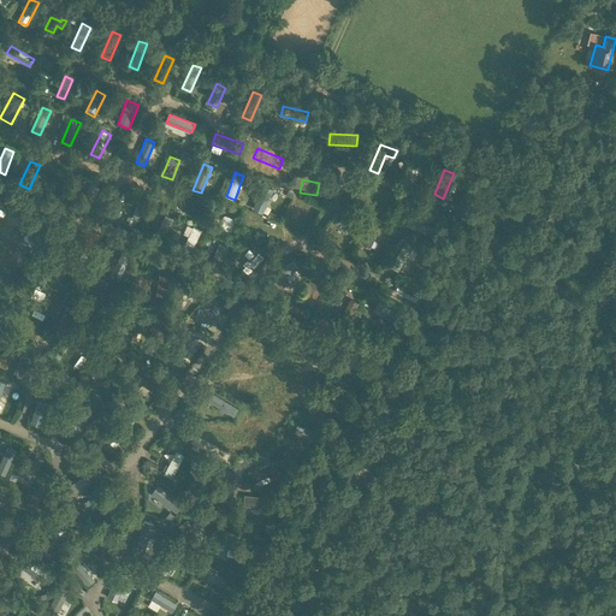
[(90,184),(81,202),(89,207),(99,189),(90,184)]
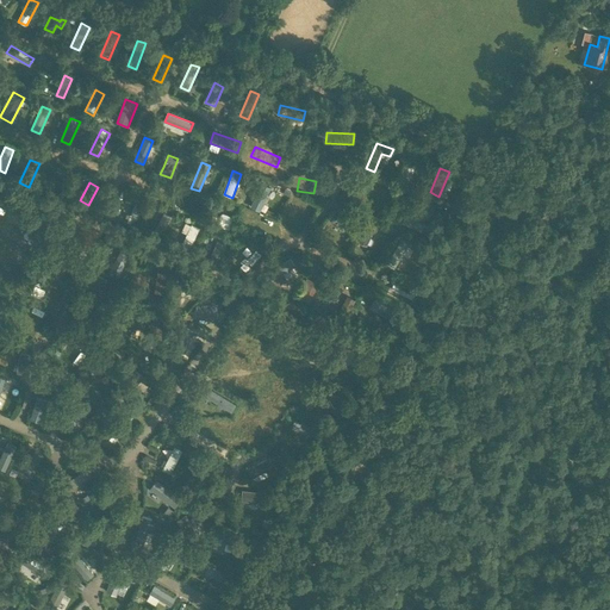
[(261,184),(250,205),(260,210),(271,187),(261,184)]
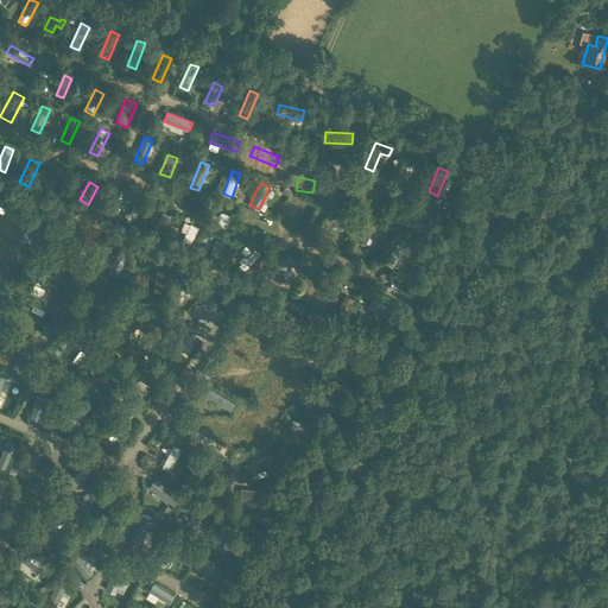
[(287,196),(278,217),(285,221),(296,200),(287,196)]
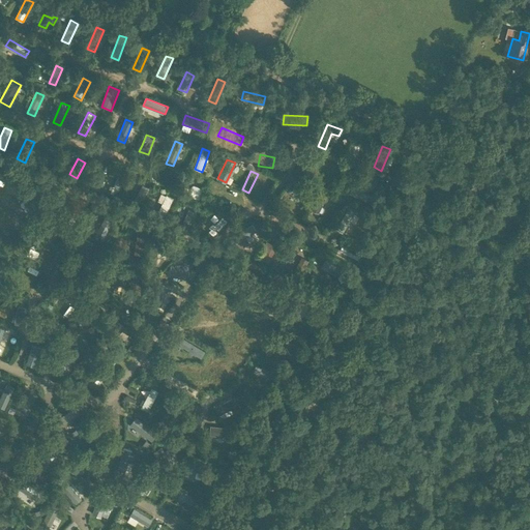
[(118,177),(113,188),(119,193),(125,180),(118,177)]
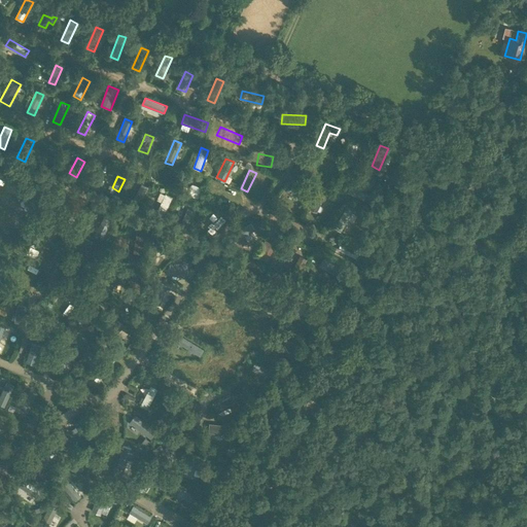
[(184,185),(186,190),(196,188),(194,182),(184,185)]
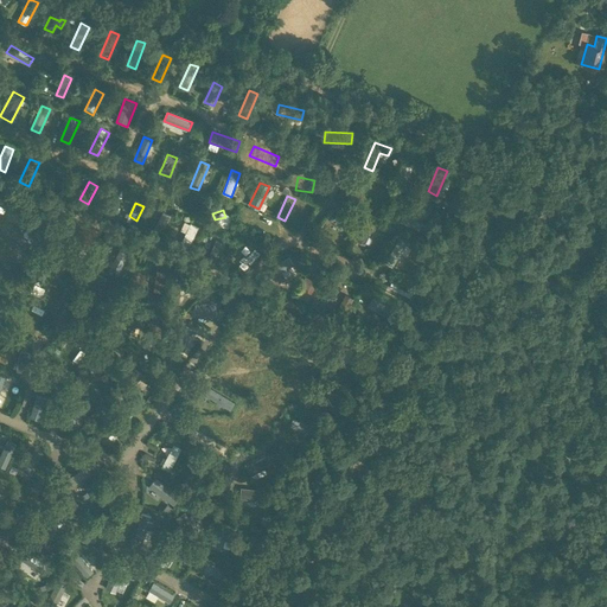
[(164,212),(154,231),(161,235),(172,216),(164,212)]
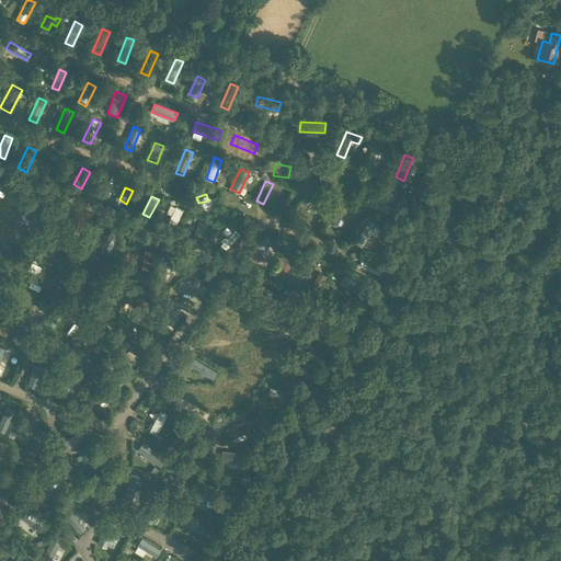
[(311,197),(308,203),(324,212),(328,206),(311,197)]
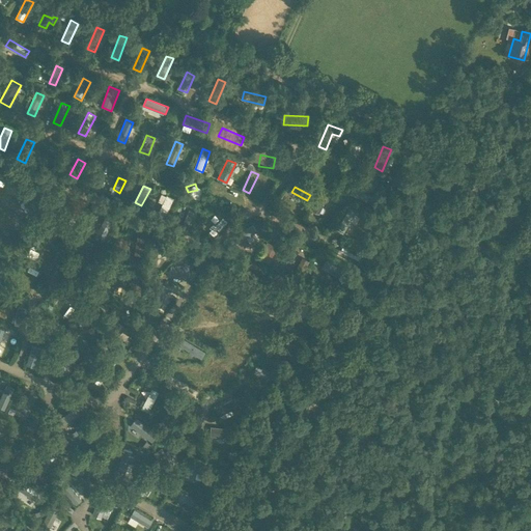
[(166,196),(159,213),(165,216),(173,199),(166,196)]
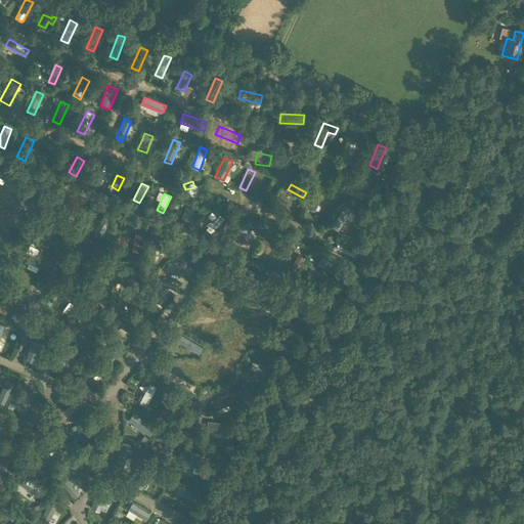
[(315,193),(308,208),(314,211),(321,197),(315,193)]
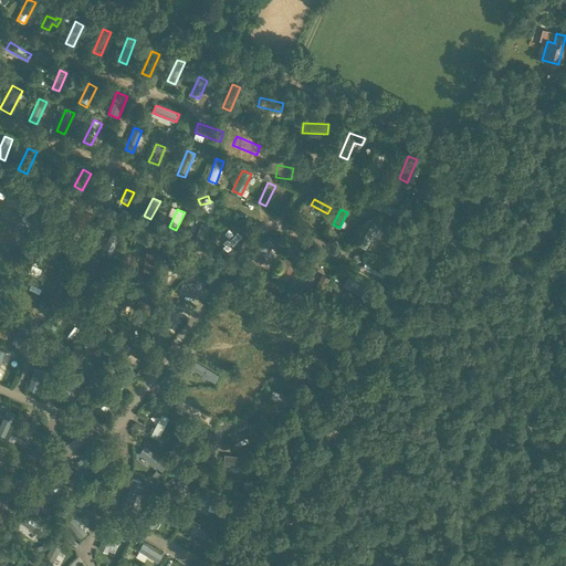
[(59,213),(51,216),(55,234),(64,232),(59,213)]
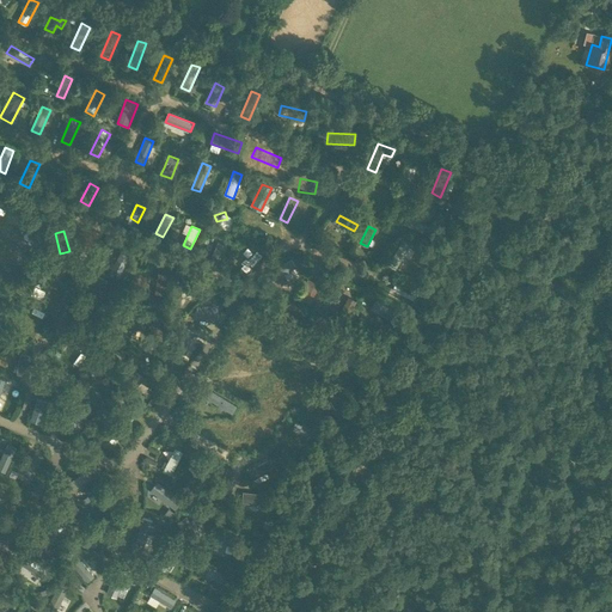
[(402,240),(387,265),(396,270),(410,245),(402,240)]
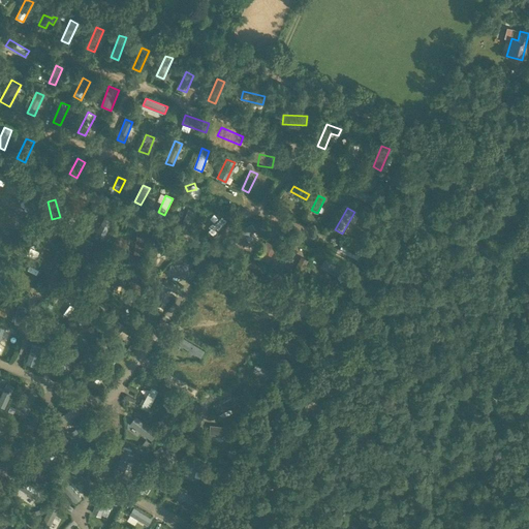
[(188,210),(181,226),(188,229),(195,213),(188,210)]
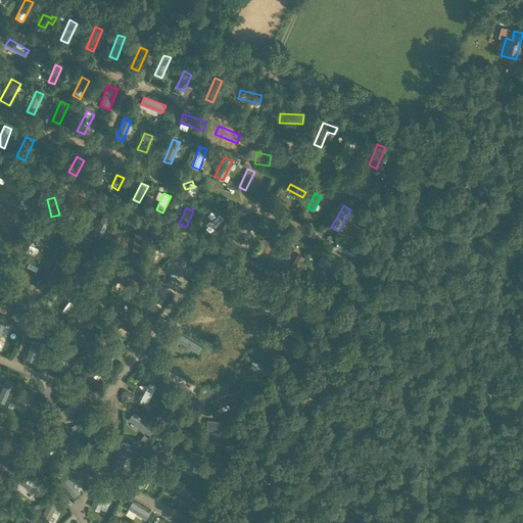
[(96,225),(93,229),(102,234),(110,219),(104,215),(98,226),(96,225)]
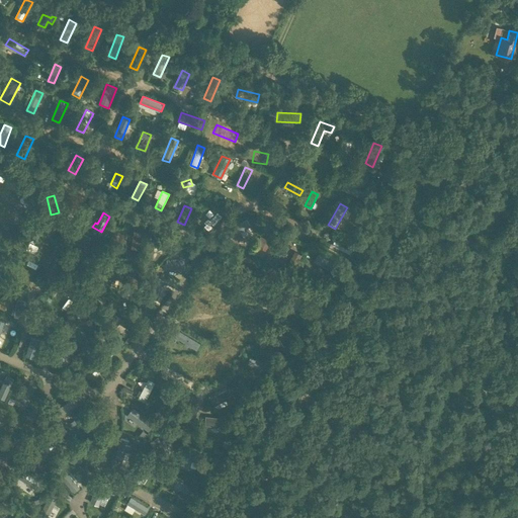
[(217,212),(204,226),(208,230),(222,217),(217,212)]
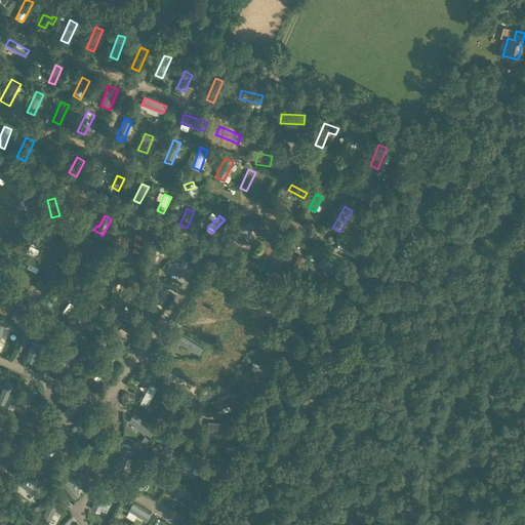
[(249,223),(231,235),(235,241),(254,229),(249,223)]
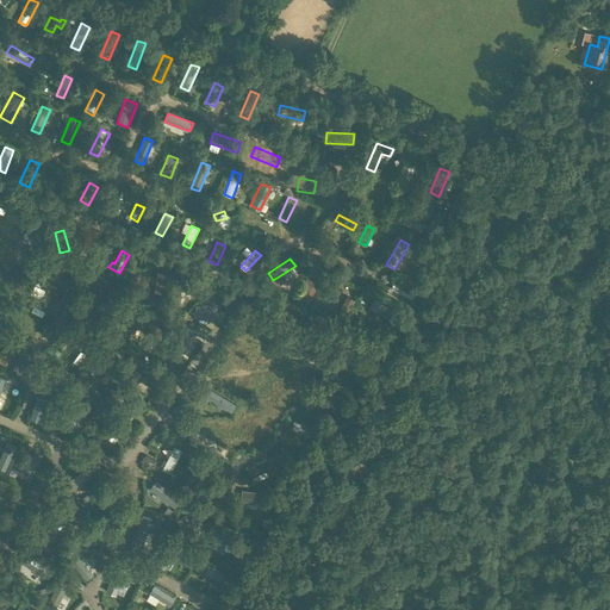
[(86,271),(82,278),(105,288),(109,282),(86,271)]
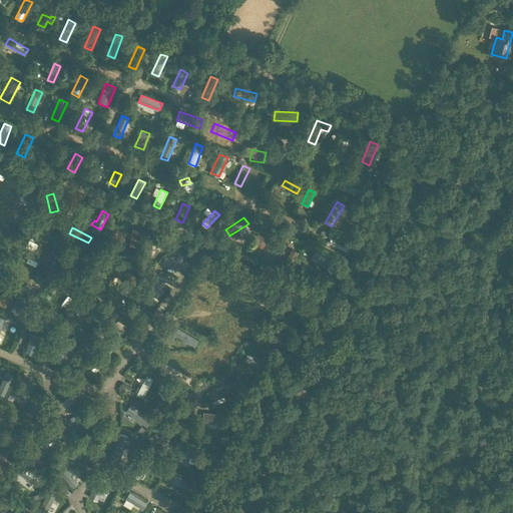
[(132,228),(130,246),(137,247),(139,229),(132,228)]
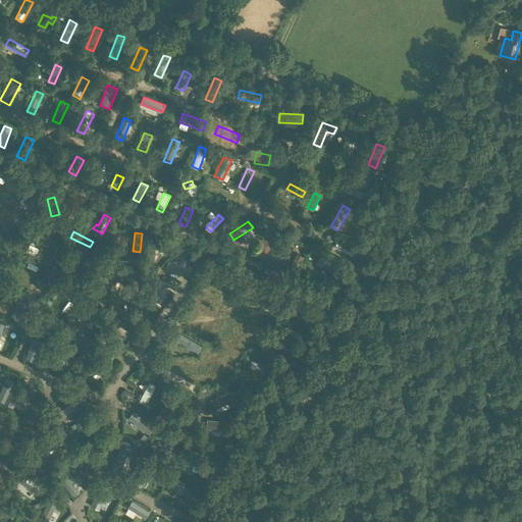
[(154,238),(152,246),(172,252),(174,244),(154,238)]
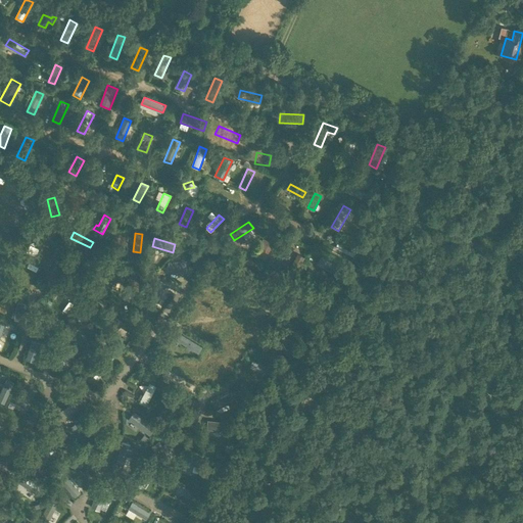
[(263,239),(253,256),(259,260),(269,242),(263,239)]
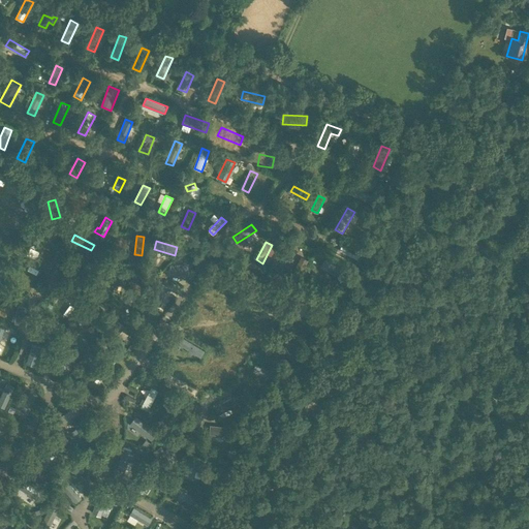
[(342,245),(339,251),(358,259),(361,254),(342,245)]
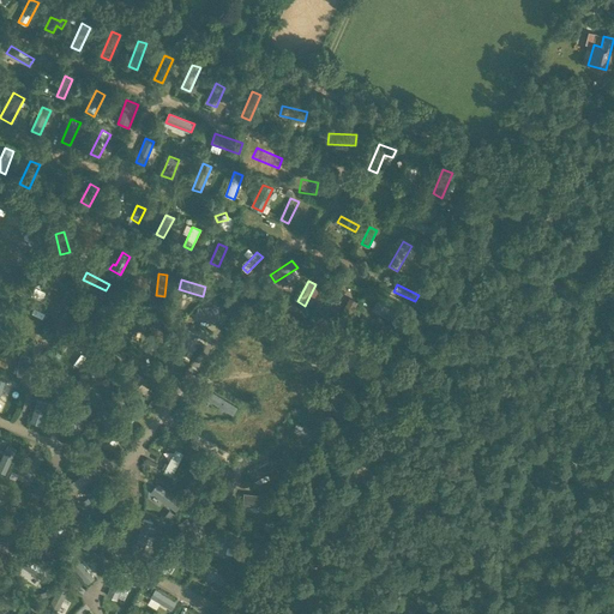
[(349,299),(339,318),(348,323),(357,302),(349,299)]
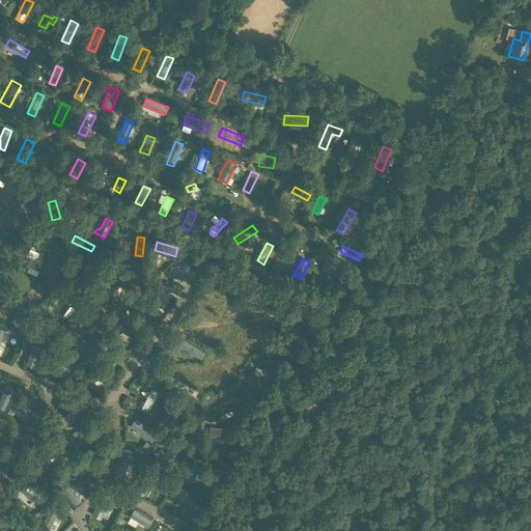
[(326,261),(322,269),(342,280),(346,274),(326,261)]
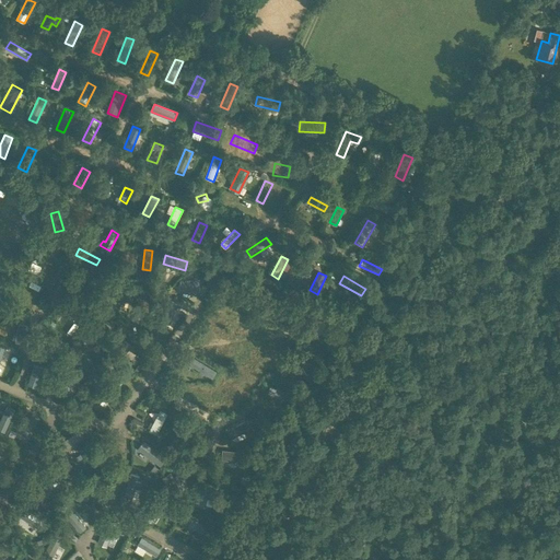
[(24,279),(18,293),(32,300),(38,286),(24,279)]
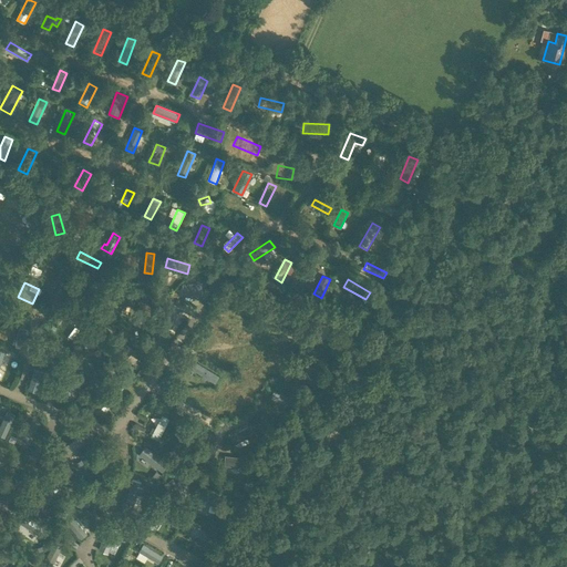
[(117,282),(112,303),(120,305),(125,285),(117,282)]
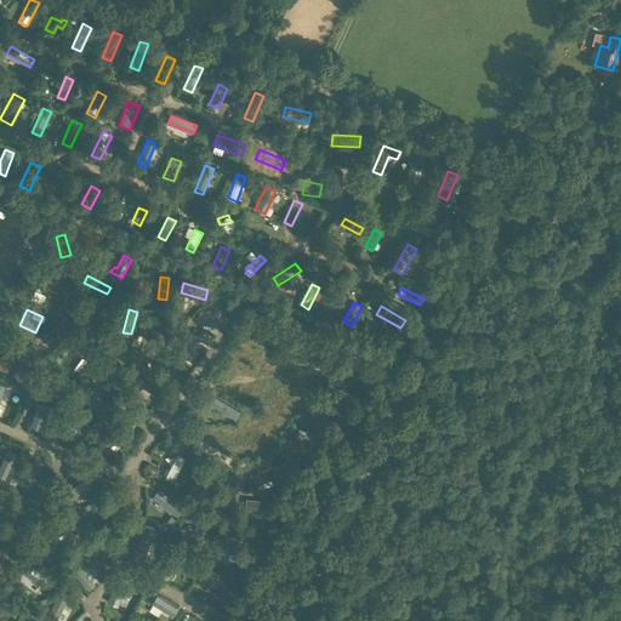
[(200,311),(197,319),(220,328),(223,319),(200,311)]
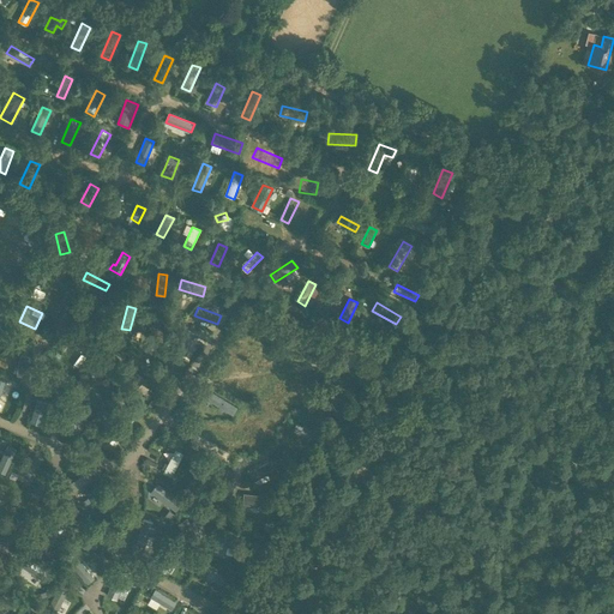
[(161,309),(150,311),(151,343),(162,342),(161,309)]
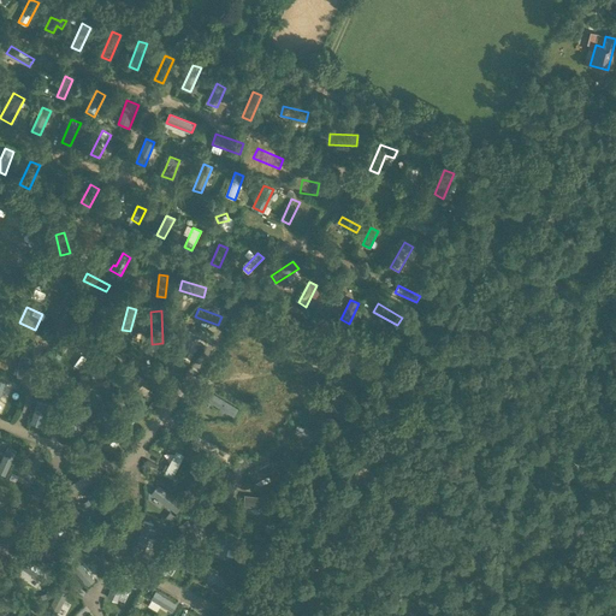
[(292,325),(290,333),(303,338),(302,342),(308,343),(309,341),(313,342),(315,333),(292,325)]
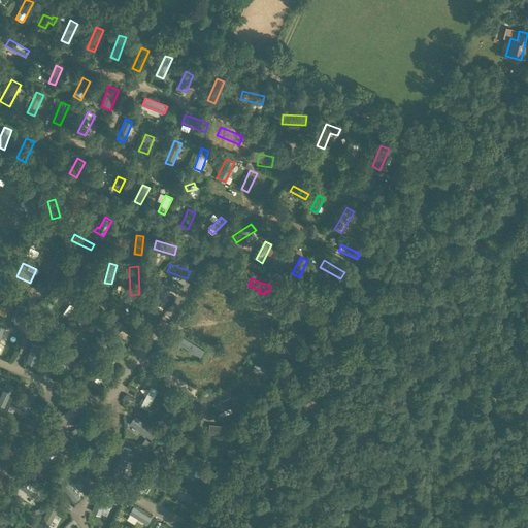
[(161,285),(154,302),(161,305),(168,288),(161,285)]
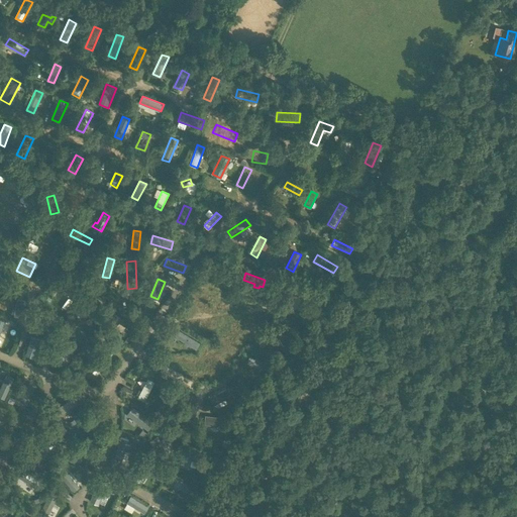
[(18,300),(14,316),(21,318),(25,301),(18,300)]
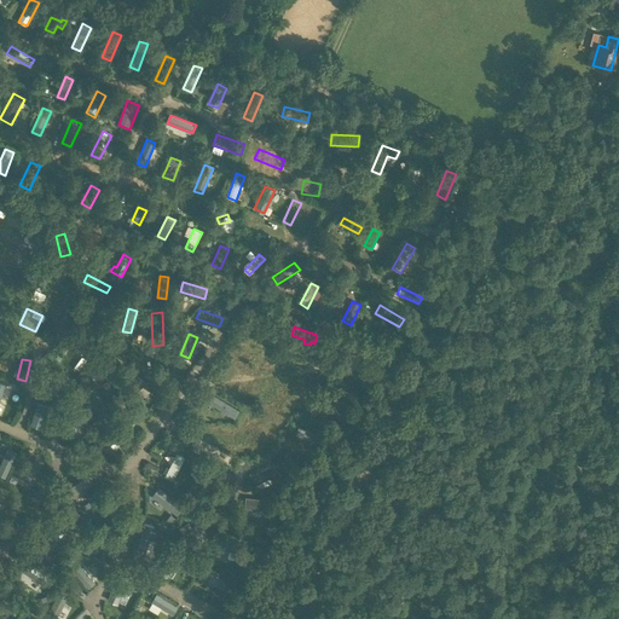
[(100,359),(87,379),(103,388),(106,383),(102,380),(111,366),(100,359)]
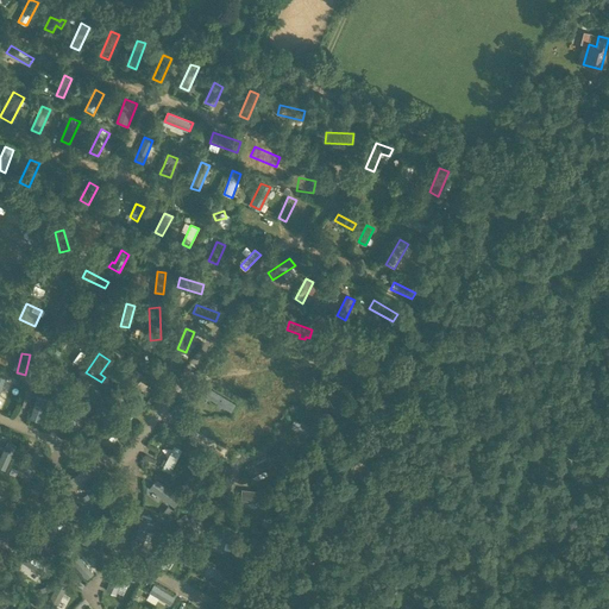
[(46,363),(43,371),(67,382),(70,374),(46,363)]
